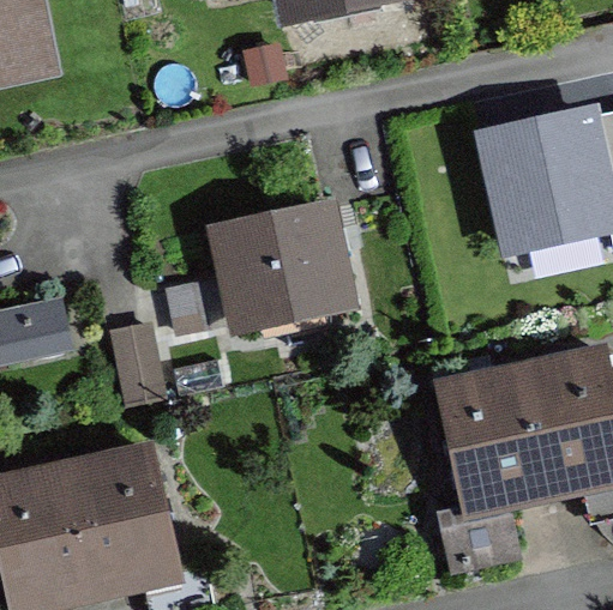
[(0,113),(53,102),(31,0),(16,0),(0,4),(0,113)]
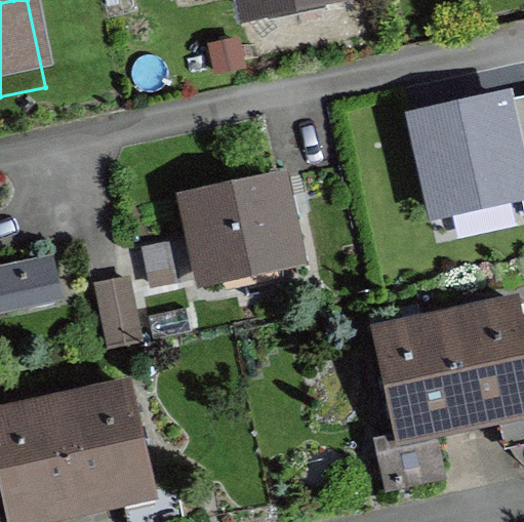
[(339,0),(227,0),(234,40),(344,22),(339,0)]
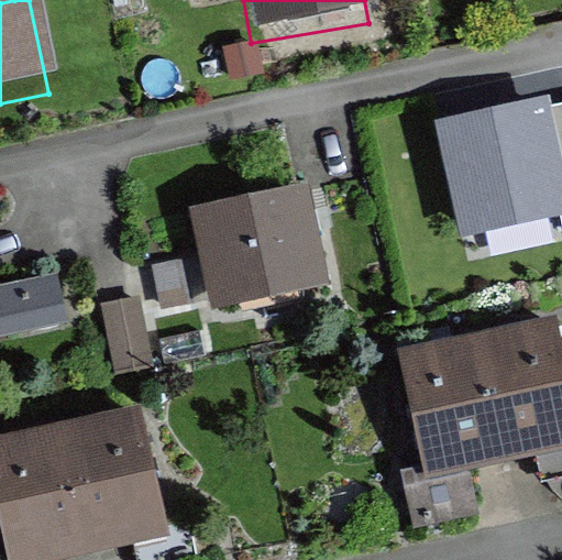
[(547,94),(434,118),(460,237),(558,216),(561,213),(561,164),(550,106),(547,94)]
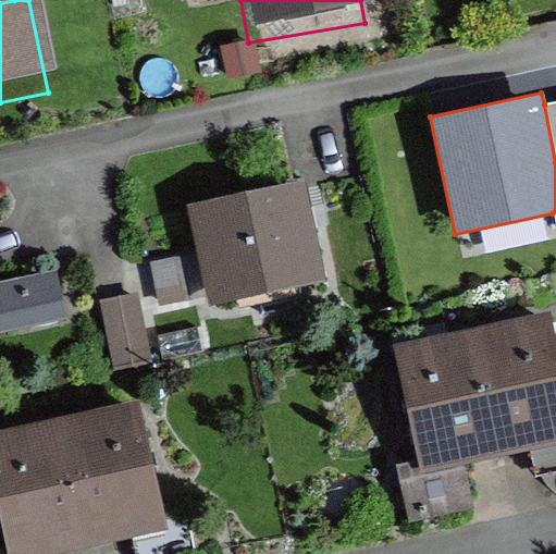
[(555,101),(544,105),(555,162),(555,211),(552,213),(555,231),(555,101)]
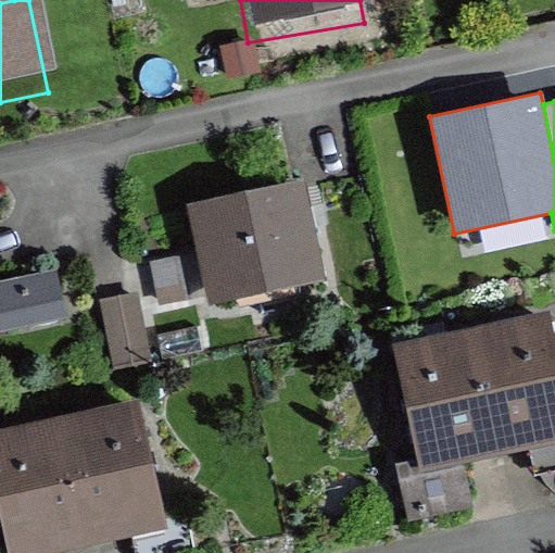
[(304,178),(185,205),(207,305),(327,278),(304,178)]
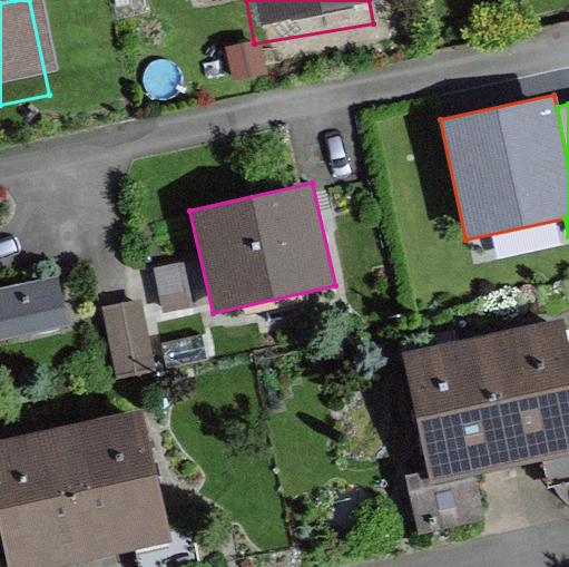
[(0,342),(72,325),(60,271),(0,284),(0,342)]
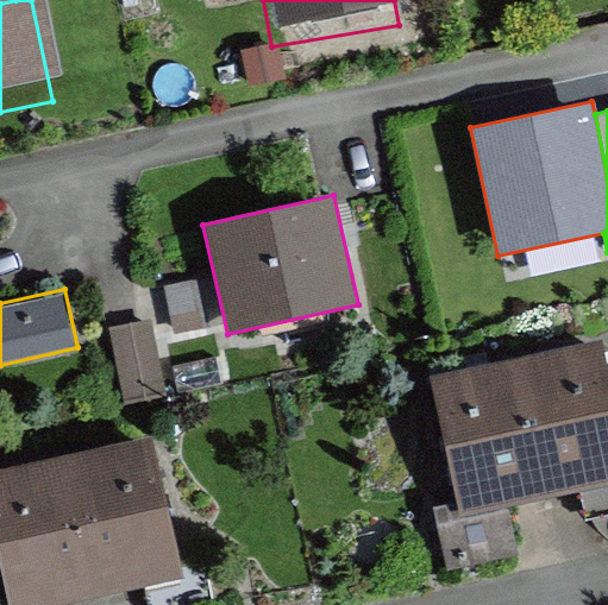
[(151,323),(110,332),(125,403),(167,395),(151,323)]
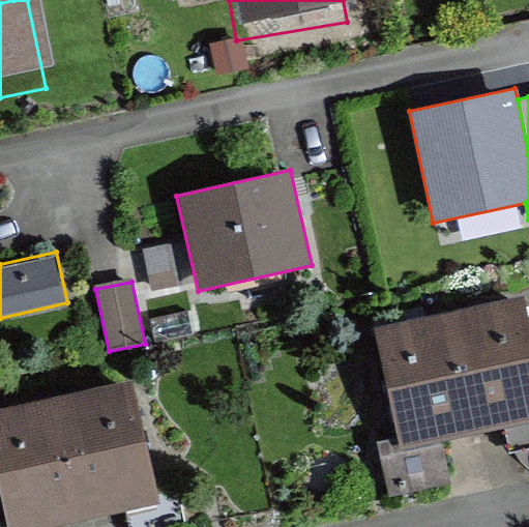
[(528,328),(522,295),(447,311),(473,432),(528,419),(528,328)]
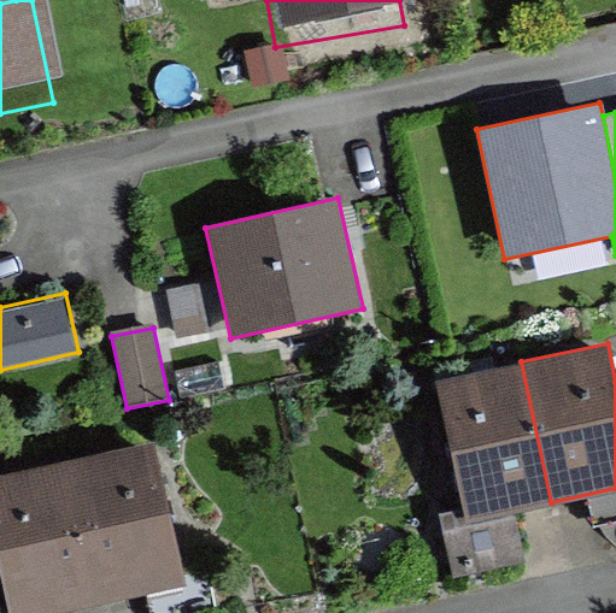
[(465,520),(551,502),(521,361),(435,379),(465,520)]
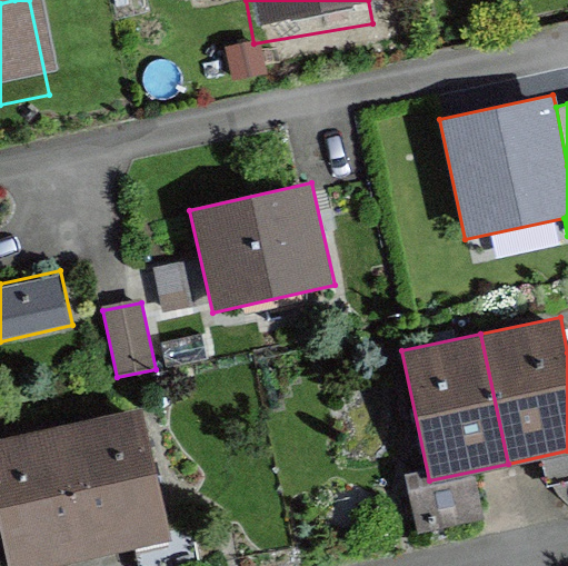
[(140,406),(60,424),(91,556),(171,538),(140,406)]
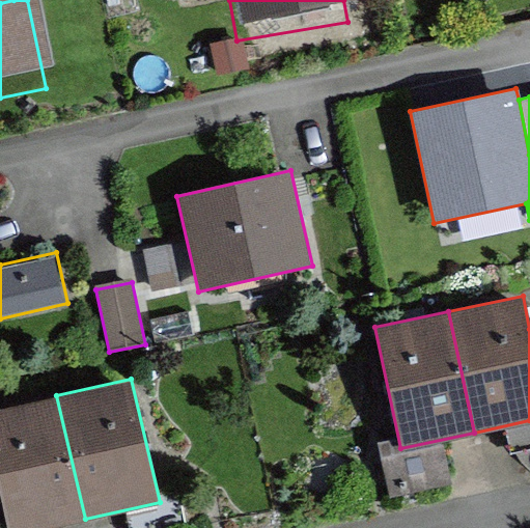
[(0,489),(8,527),(47,527),(85,519),(56,395),(0,409),(0,489)]
